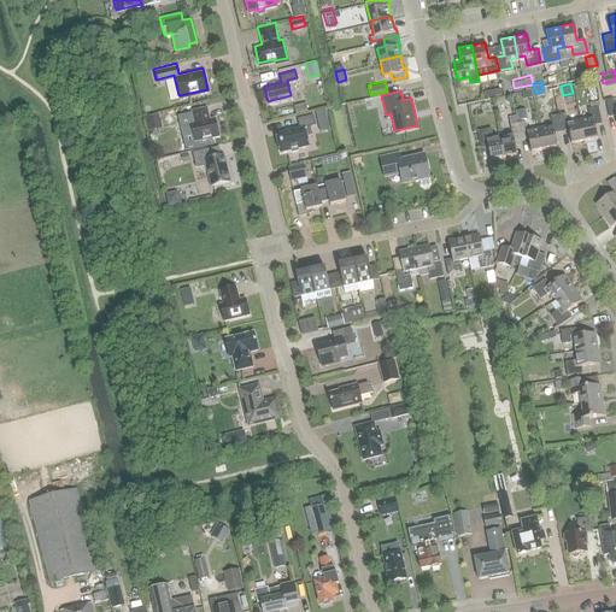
[(615,119),(615,103),(614,104),(612,95),(604,96),(608,111),(614,110),(615,119)]
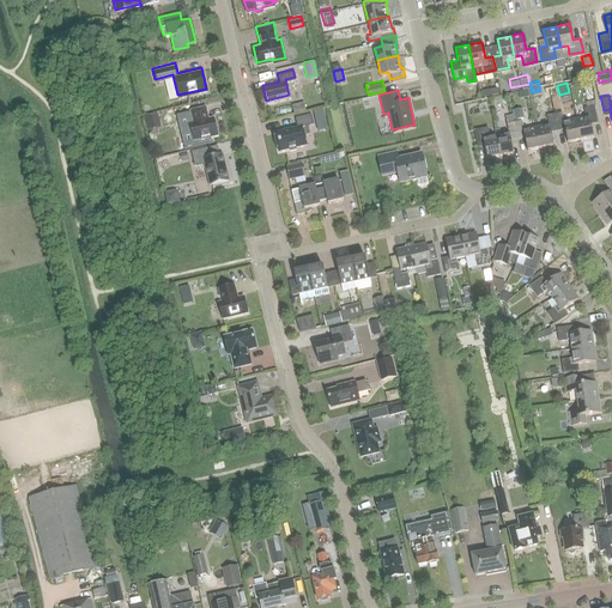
[(575,115),(579,137),(592,134),(589,119),(597,117),(593,103),(595,102),(594,97),(585,98),(586,104),(583,104),(585,114),(575,115)]
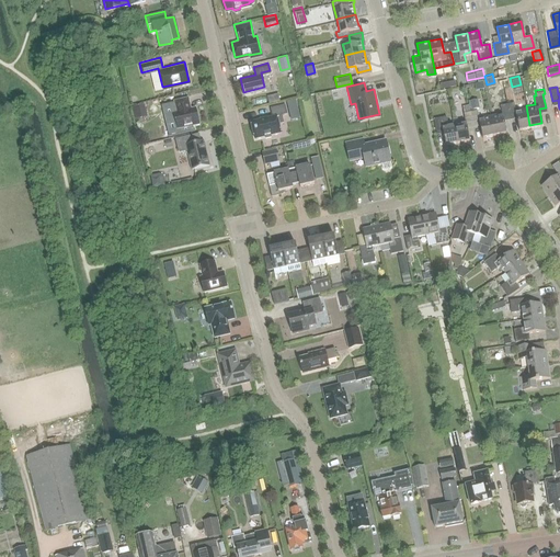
[(277,90),(266,93),(269,100),(280,97),(277,90)]
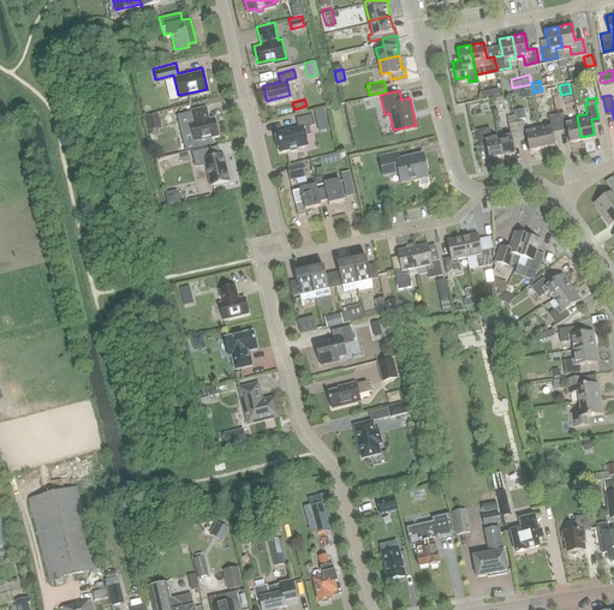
[(194,138),(218,133),(213,114),(208,115),(204,105),(190,108),(192,119),(190,120),(194,138)]
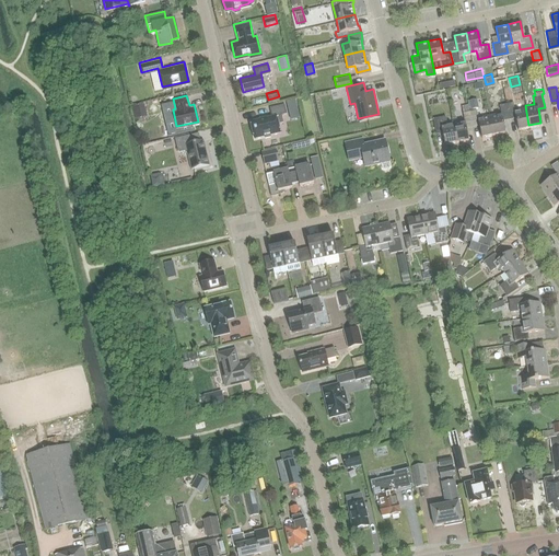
[(294,96),(287,99),(288,106),(297,104),(294,96)]
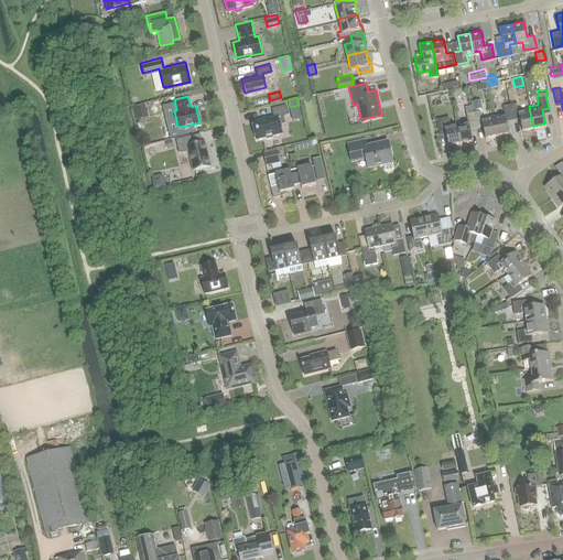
[(482,105),(479,97),(471,98),(473,107),(482,105)]
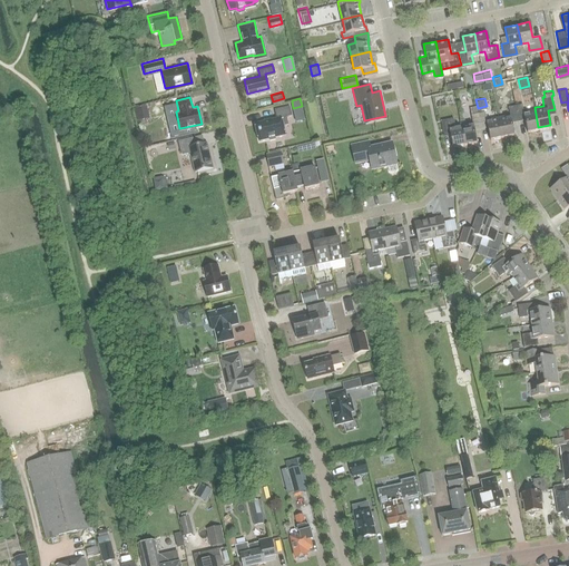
[(134,105),(137,118),(148,115),(146,101),(134,105)]
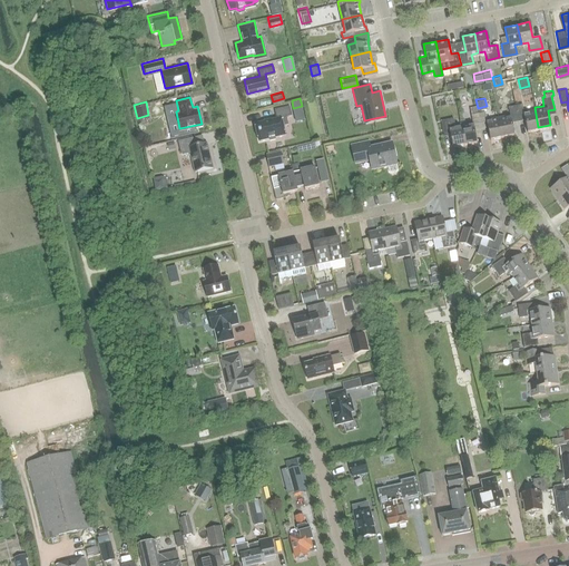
[(514,103),(517,116),(523,115),(527,129),(538,127),(535,107),(522,109),(521,101),(514,103)]
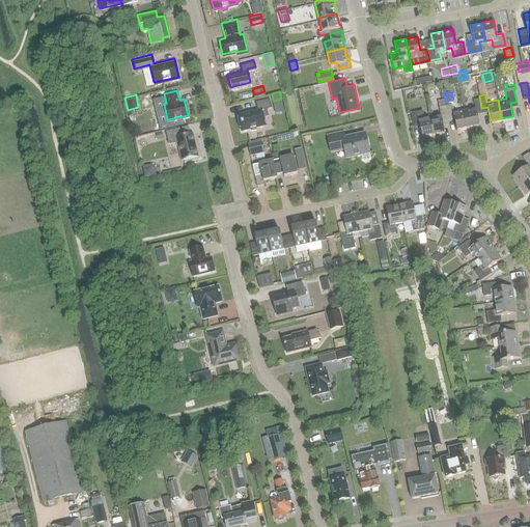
[(236,112),(241,129),(250,127),(250,128),(255,127),(255,126),(265,122),(262,114),(268,113),(266,106),(271,105),(269,95),(254,100),(256,108),(236,112)]
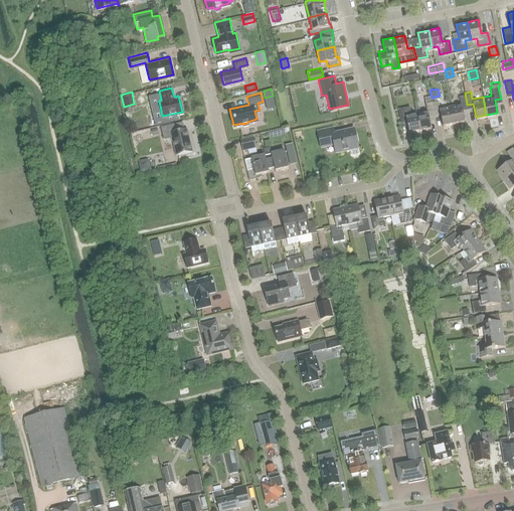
[(467,105),(465,93),(458,95),(460,102),(449,104),(453,122),(464,120),(461,106),(467,105)]
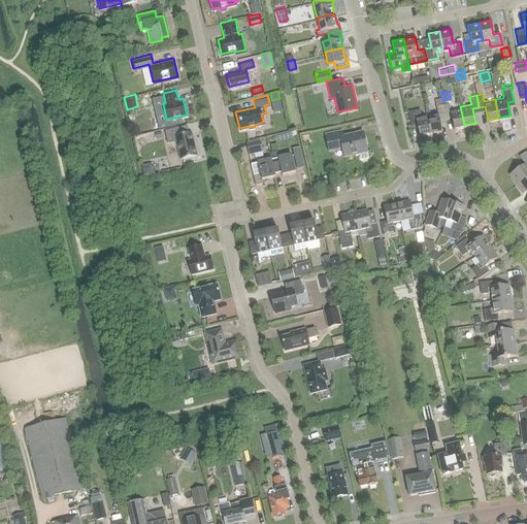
[(464,125),(460,106),(450,108),(448,101),(441,102),(445,115),(450,113),(453,127),(464,125)]
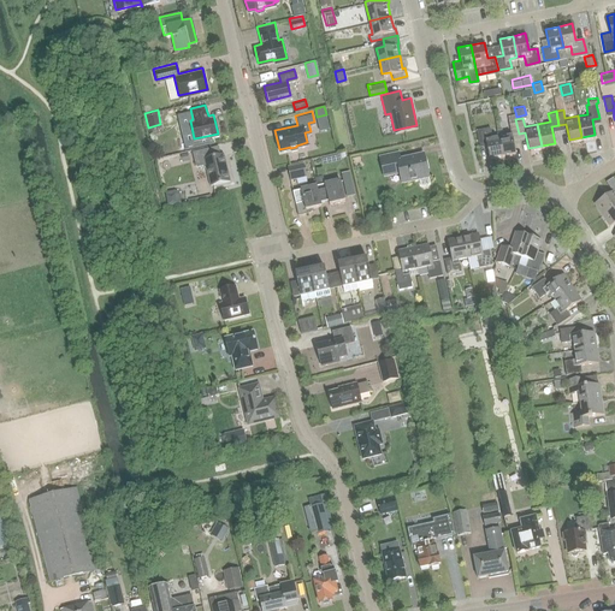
[(519,134),(515,119),(508,120),(509,130),(497,132),(501,154),(514,150),(512,135),(519,134)]
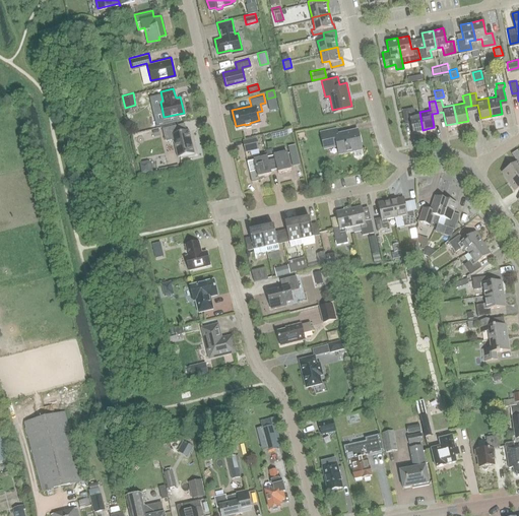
[(423,130),(419,112),(414,113),(412,106),(401,108),(403,120),(409,119),(411,132),(423,130)]
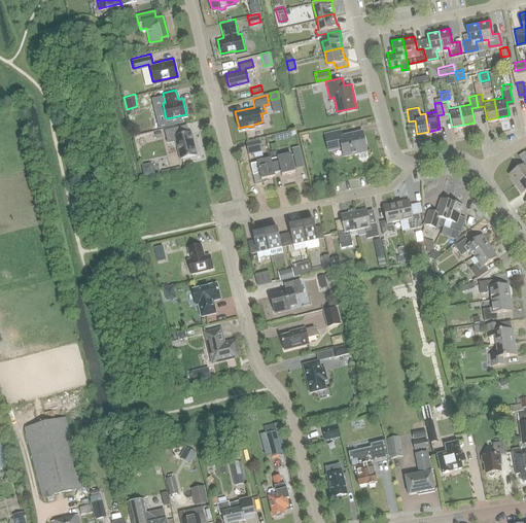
[(173,140),(176,143),(179,155),(196,152),(189,130),(179,132),(177,125),(164,128),(166,139),(168,140),(173,139),(173,140)]
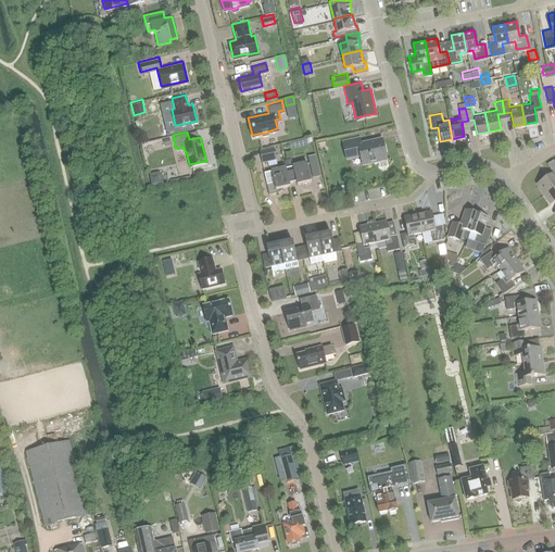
[(362,163),(376,159),(377,164),(379,165),(386,164),(387,162),(386,158),(386,157),(381,136),(361,141),(358,135),(341,139),(345,157),(360,153),(362,163)]
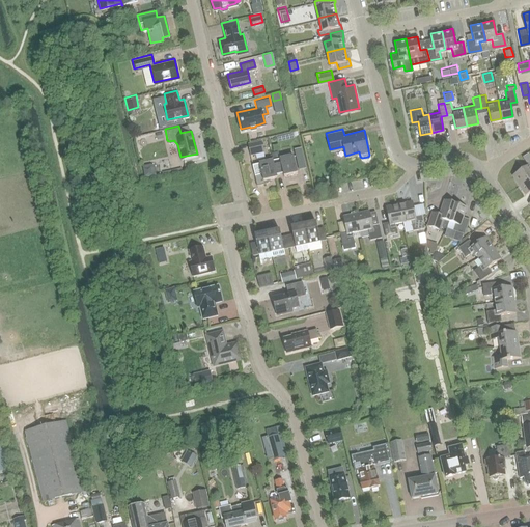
[(260,138),(247,141),(250,154),(263,149),(260,138)]
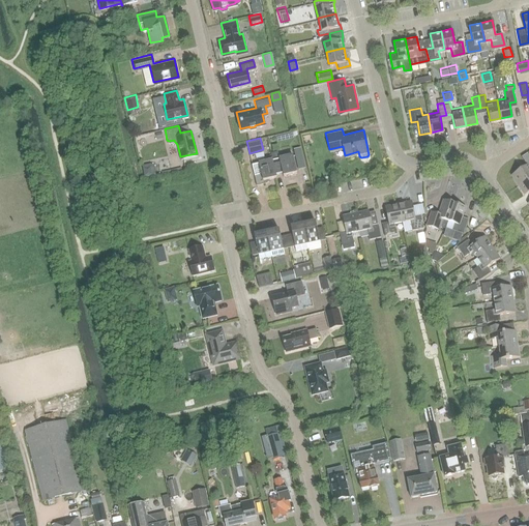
[(271,157),(274,171),(282,170),(283,174),(296,171),(292,152),(278,155),(278,156),(271,157)]
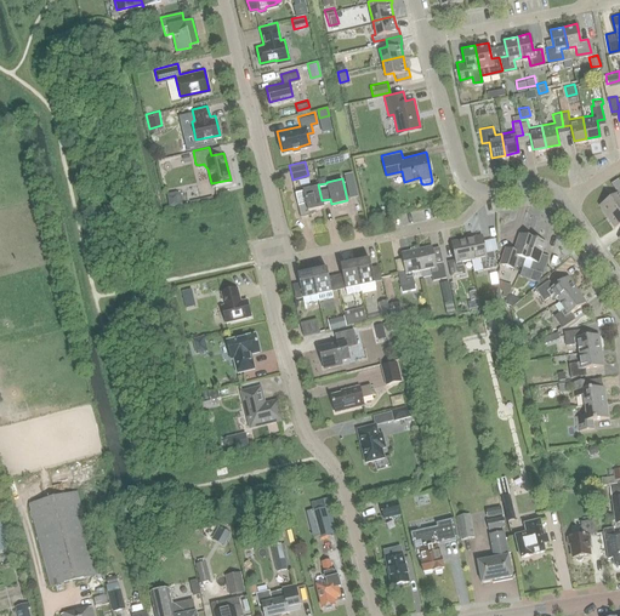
[(308,211),(308,209),(323,205),(322,200),(318,184),(302,188),(294,190),(300,214),(308,211)]
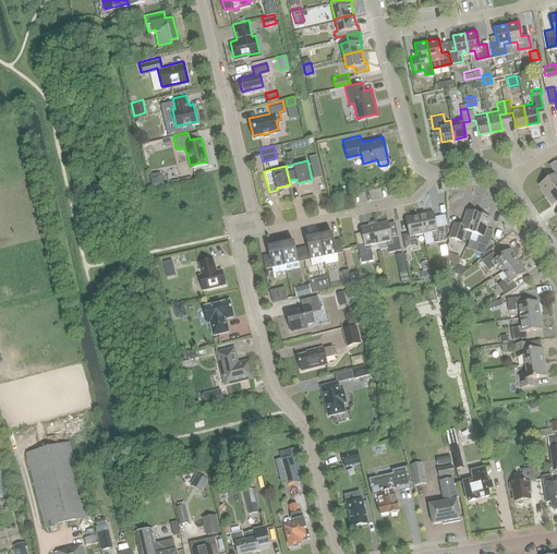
[(161,169),(149,170),(150,181),(162,180),(161,169)]
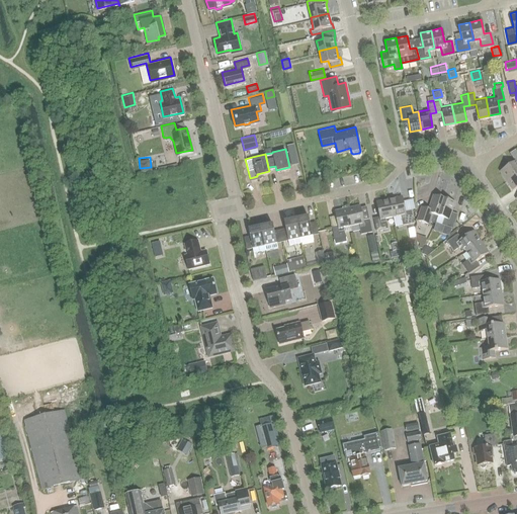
[(505,178),(516,170),(516,163),(516,162),(516,157),(514,159),(499,169),(505,178)]
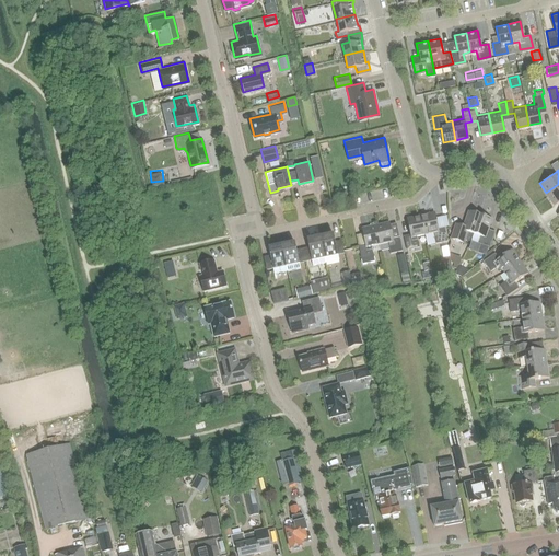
[(558,184),(546,193),(552,203),(558,198),(558,184)]
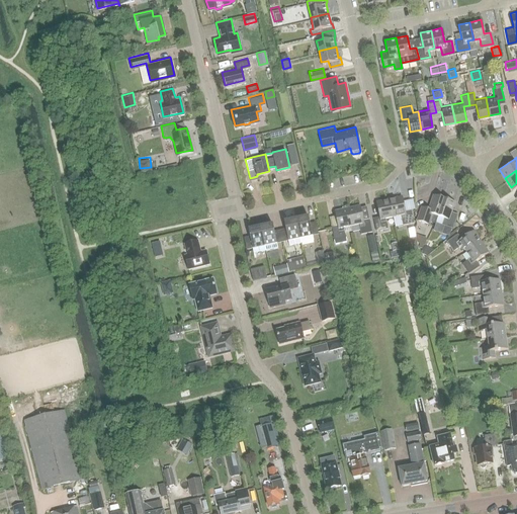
[(428,222),(431,211),(437,213),(443,196),(432,192),(427,206),(420,204),(416,218),(428,222)]
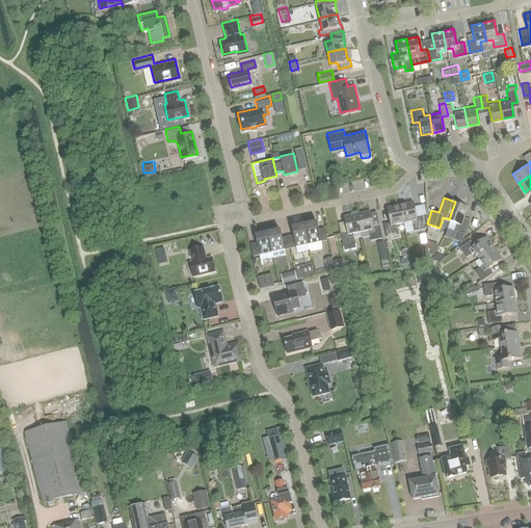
[(398,202),(402,220),(404,231),(413,229),(424,227),(421,213),(415,214),(412,199),(398,202)]
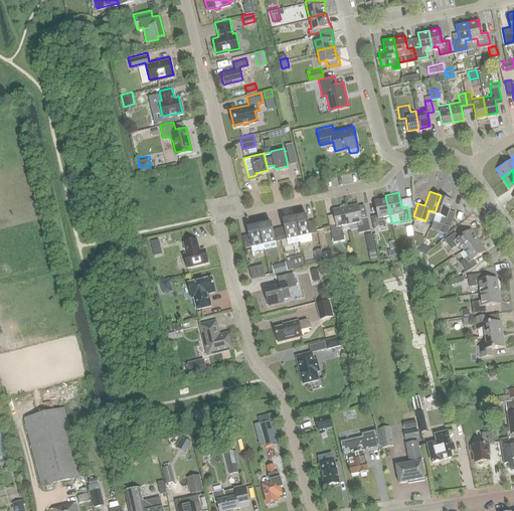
[(389,213),(385,195),(373,198),(376,213),(370,214),(373,227),(384,224),(382,214),(389,213)]
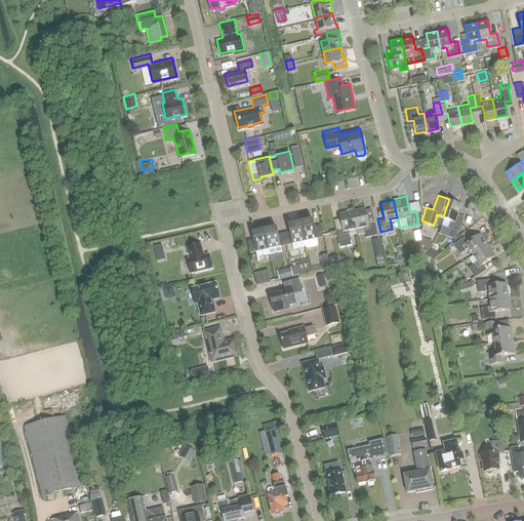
[(449,199),(443,216),(449,218),(447,226),(458,229),(461,218),(455,216),(459,202),(449,199)]
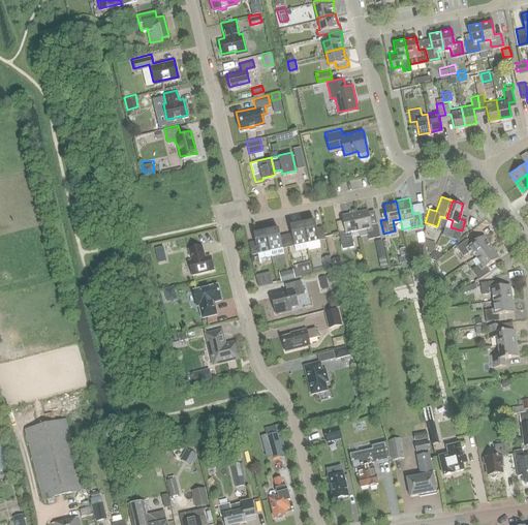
[(353,210),(358,228),(365,226),(367,237),(379,235),(376,221),(370,222),(367,207),(353,210)]
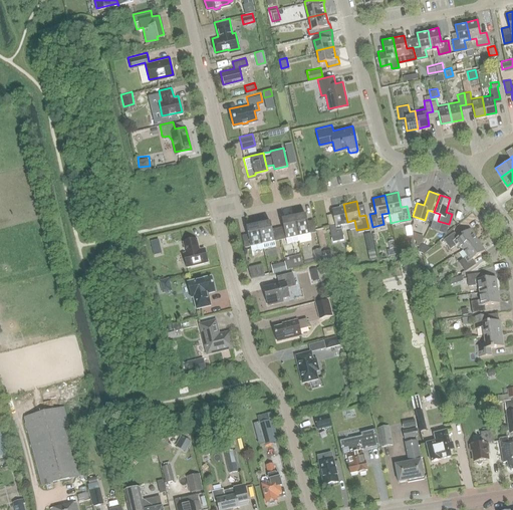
[(328,223),(330,236),(331,240),(342,237),(339,223),(347,222),(343,204),(330,207),(334,222),(328,223)]
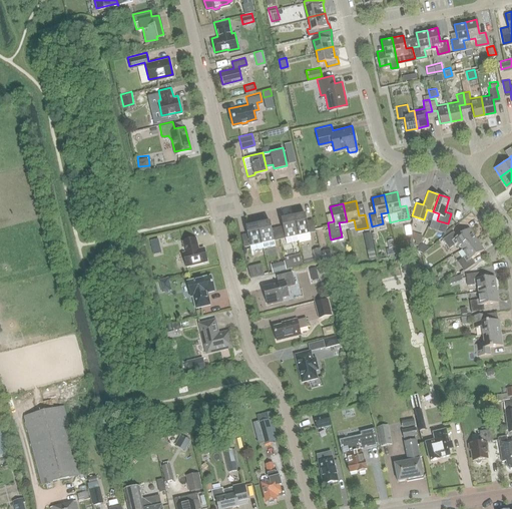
[(298,237),(292,210),(292,214),(281,217),(286,240),(298,237)]
